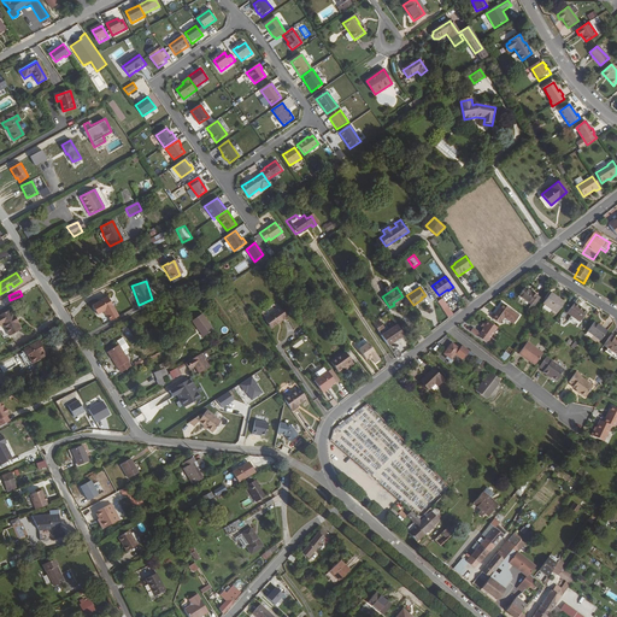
[(518,300),(530,309),(529,311),(533,313),(540,303),(536,300),(532,297),(530,298),(523,294),(518,300)]
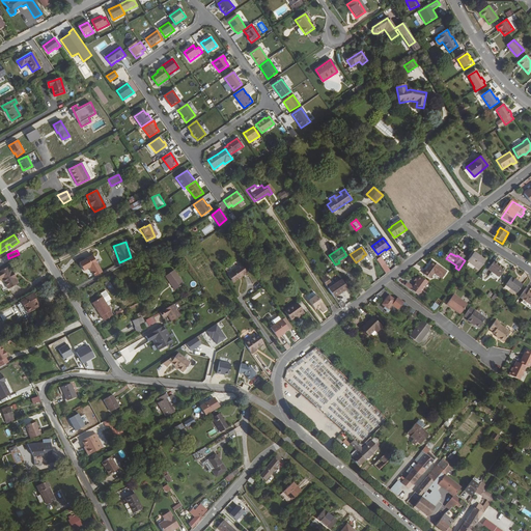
[(79,263),(84,271),(90,268),(95,276),(102,272),(92,255),(79,263)]
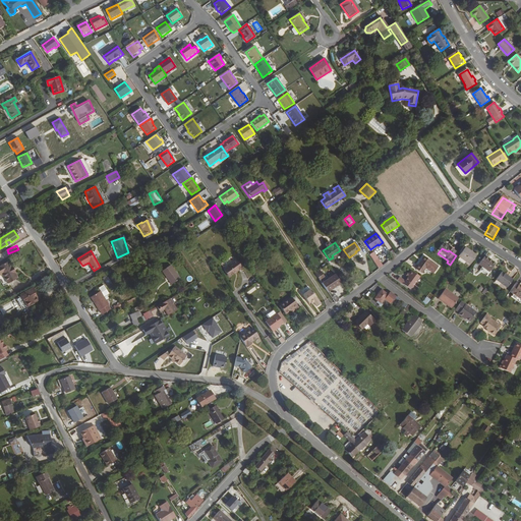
[(470,268),(476,258),(465,250),(458,259),(470,268)]
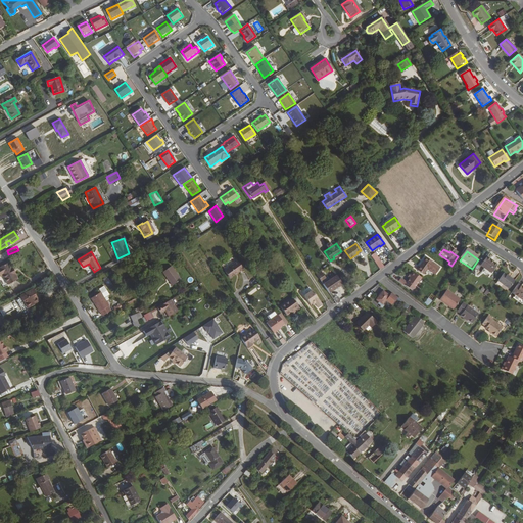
[(380,270),(385,267),(376,252),(371,255),(380,270)]
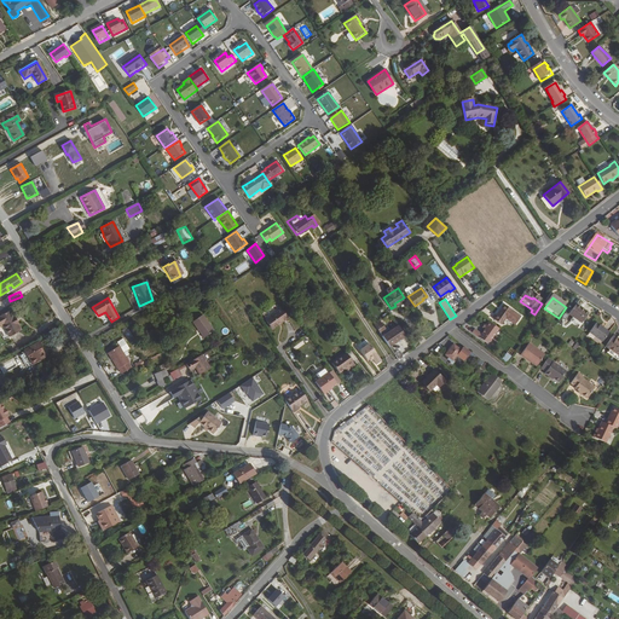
[(514,329),(520,320),(503,308),(496,319),(495,318),(491,322),(499,329),(505,322),(514,329)]
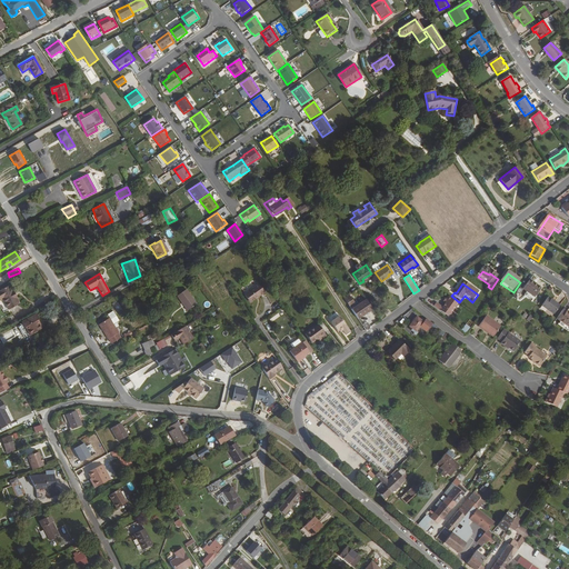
[(536,301),(541,292),(530,285),(523,293),(536,301)]
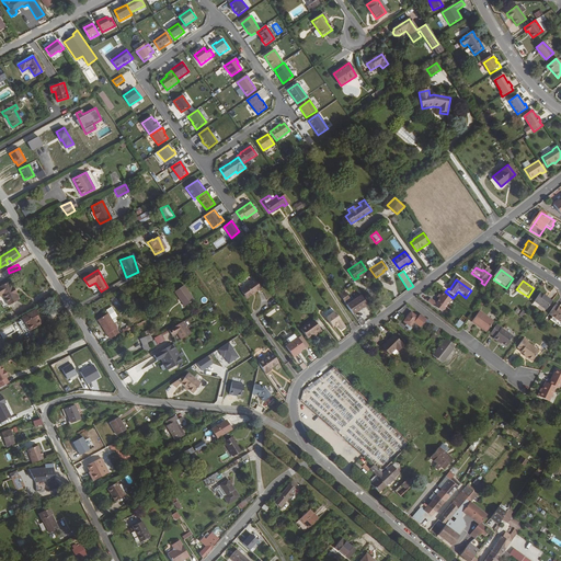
[(252,282),(240,290),(245,299),(259,290),(252,282)]
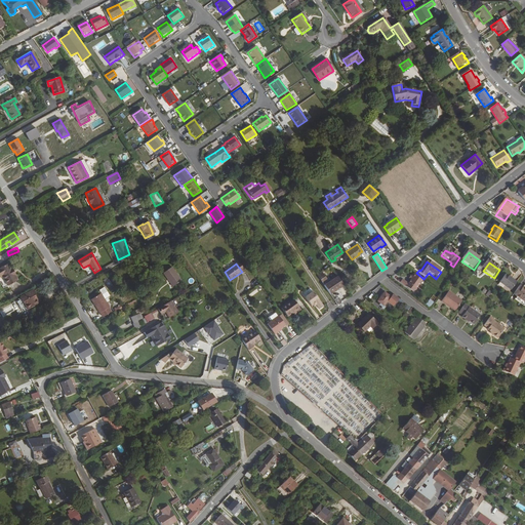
[(11,269),(11,270),(8,266),(0,270),(0,281),(0,282),(2,283),(6,288),(17,281),(15,277),(16,276),(11,269)]
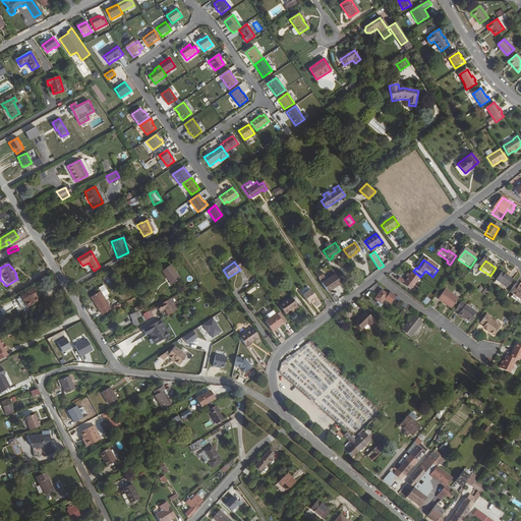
[(173,284),(181,280),(171,266),(162,271),(167,279),(169,278),(173,284)]
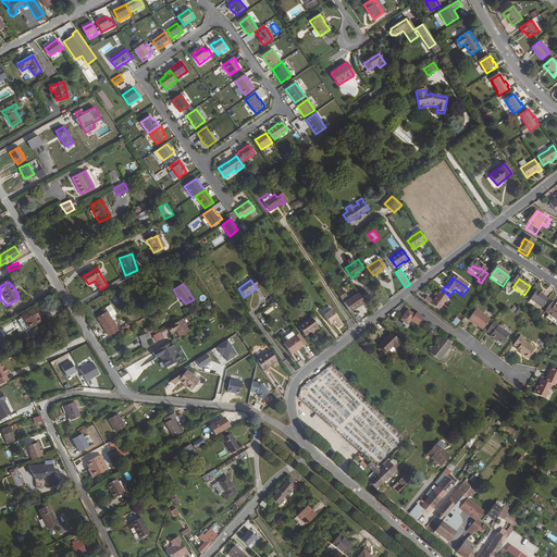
[(341,299),(347,296),(342,288),(336,292),(341,299)]
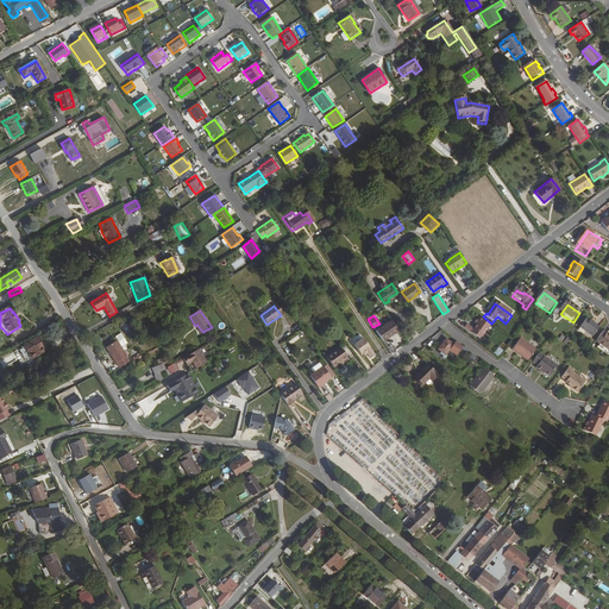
[(493,328),(482,320),(478,325),(481,326),(478,328),(476,333),(473,337),(482,343),(484,339),(493,328)]
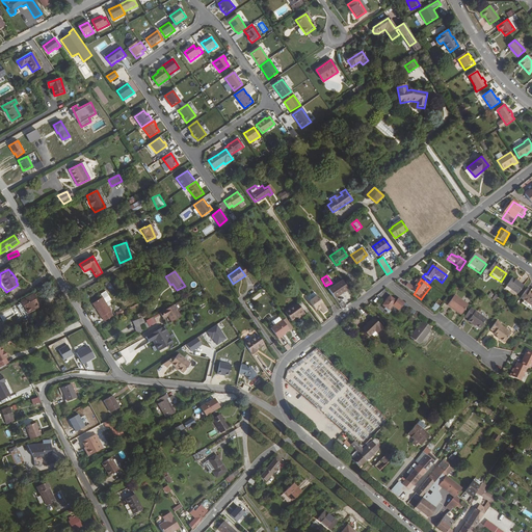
[(328,289),(335,298),(348,289),(342,281),(328,289)]
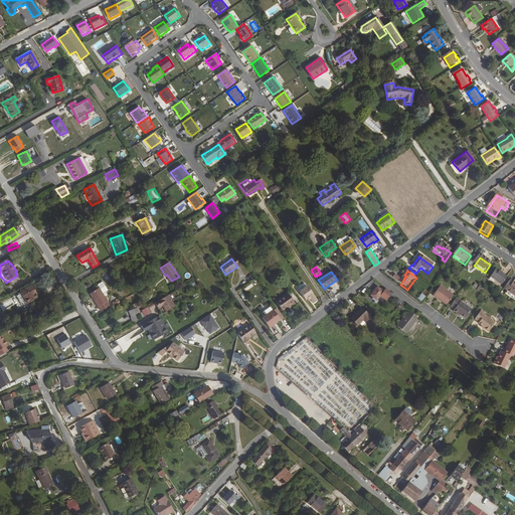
[(499,276),(500,275),(496,272),(491,279),(502,287),(506,280),(499,276)]
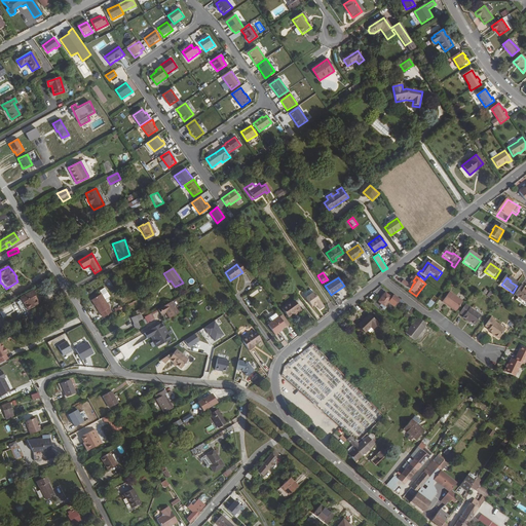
[(101,294),(105,300),(110,297),(105,288),(99,291),(101,294)]
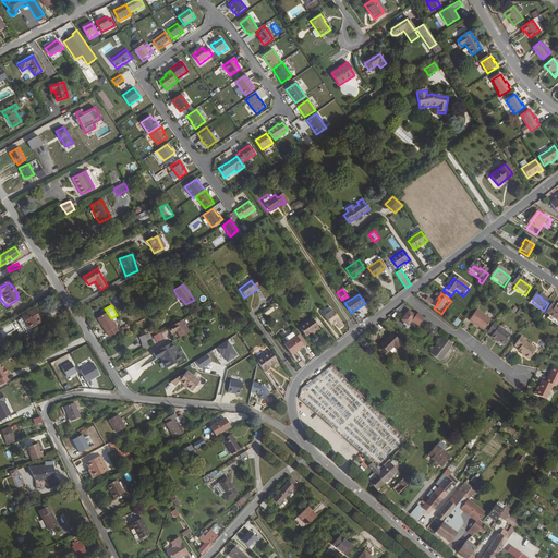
[(557,323),(557,307),(554,305),(547,314),(557,323)]
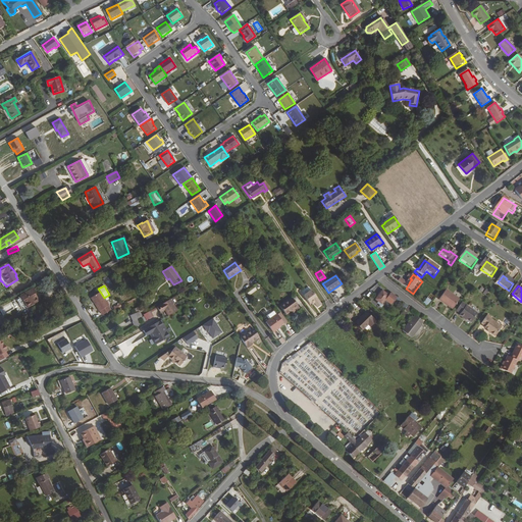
[(36,294),(37,293),(34,288),(20,296),(22,300),(23,300),(28,307),(28,308),(40,301),(36,294)]
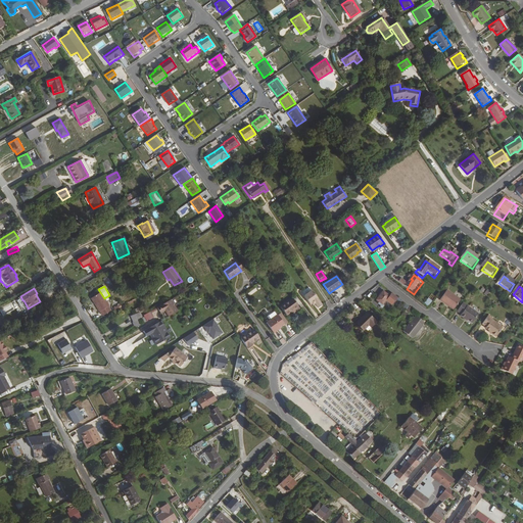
[(447,290),(440,299),(454,310),(461,299),(447,290)]
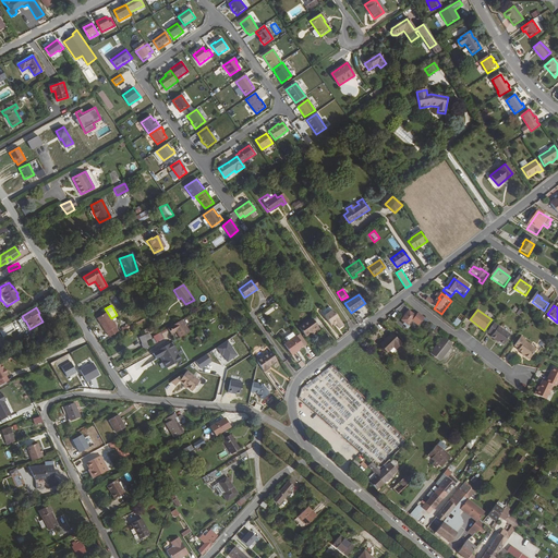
[(106,332),(109,338),(119,332),(111,318),(107,312),(97,318),(106,332)]
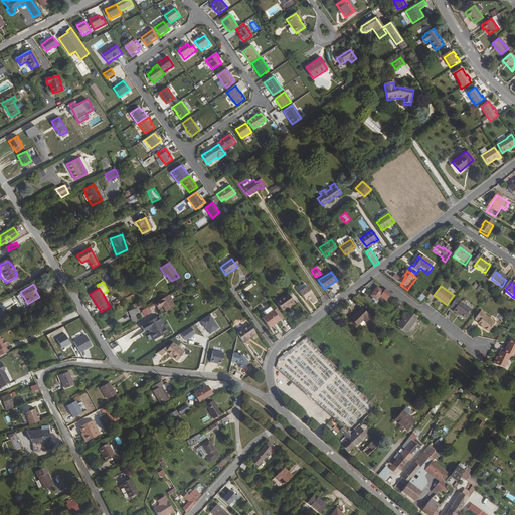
[(313,305),(318,302),(308,288),(300,293),(306,301),(307,301),(308,302),(310,301),(313,305)]
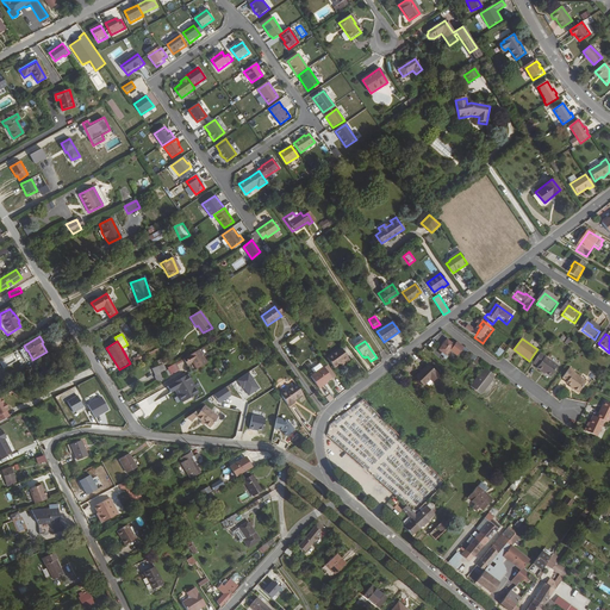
[(455,348),(448,342),(440,353),(447,359),(453,352),(460,358),(465,350),(458,344),(455,348)]
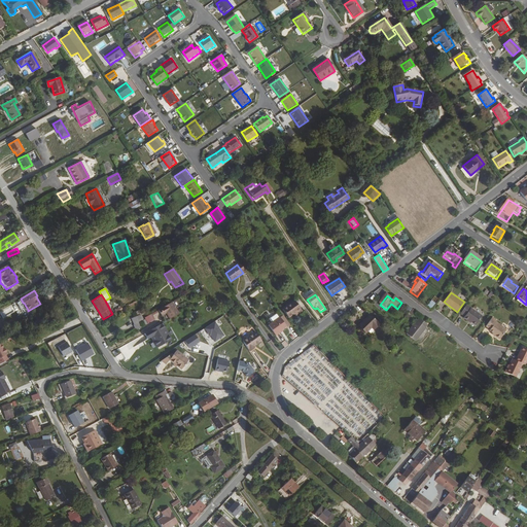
[(23,313),(28,310),(24,303),(23,303),(21,299),(21,300),(21,301),(18,303),(23,313)]
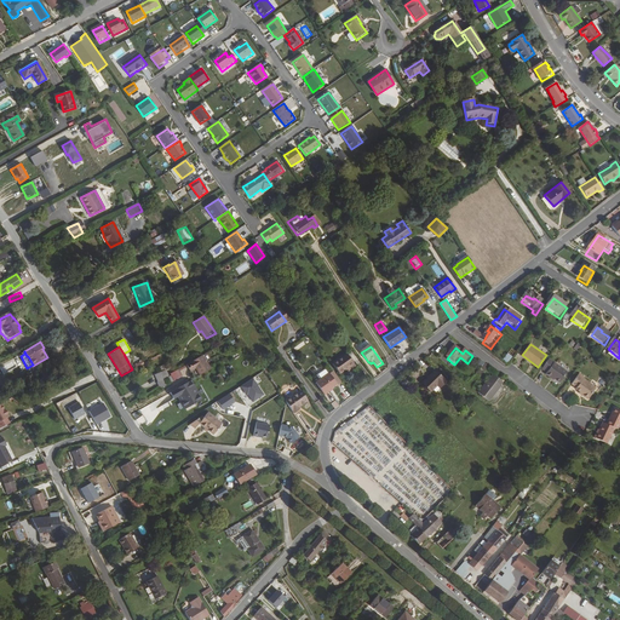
[(509,352),(503,360),(507,363),(514,357),(509,352)]
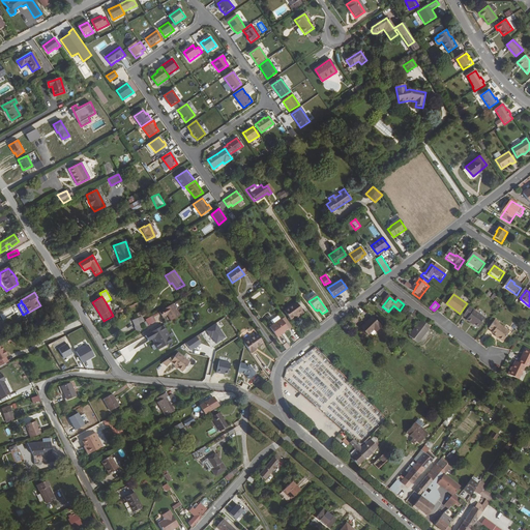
[(300,317),(304,314),(296,302),(285,312),(290,320),(298,315),(300,317)]
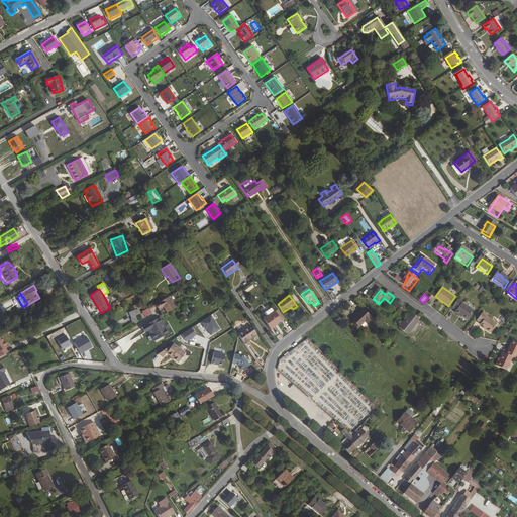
[(169,297),(156,305),(159,310),(163,308),(167,313),(176,308),(169,297)]
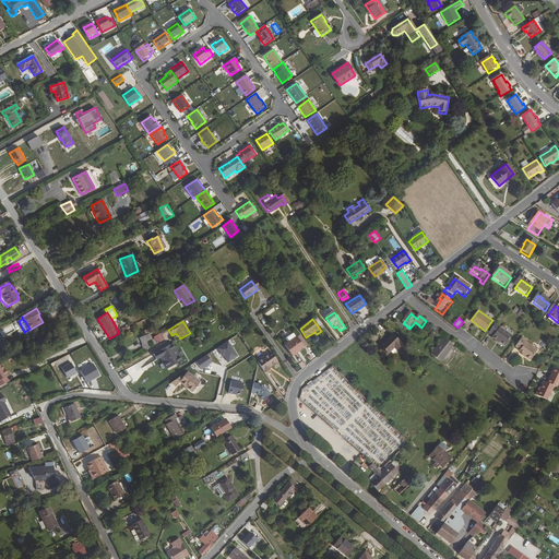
[(512,335),(496,323),(489,332),(495,335),(494,336),(498,340),(499,340),(501,341),(506,344),(512,335)]
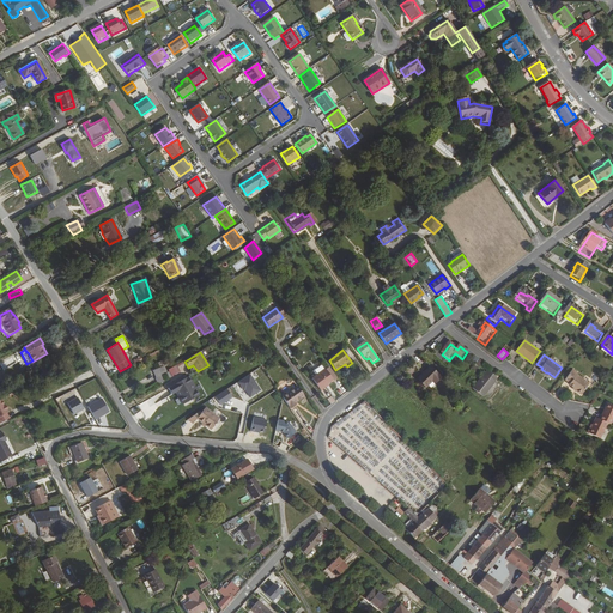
[(481,364),(479,360),(471,370),(474,374),(481,364)]
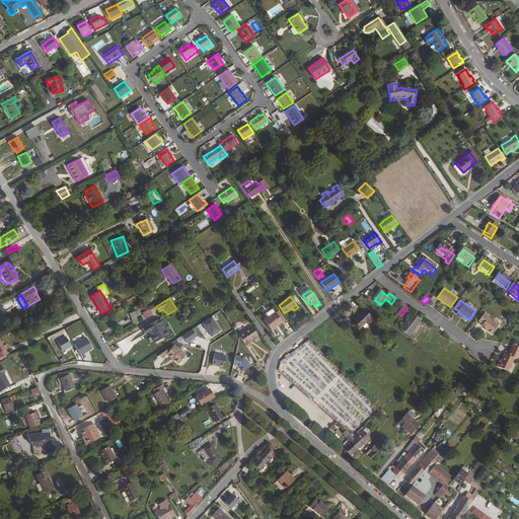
[(269,317),(276,313),(273,309),(267,314),(269,317)]
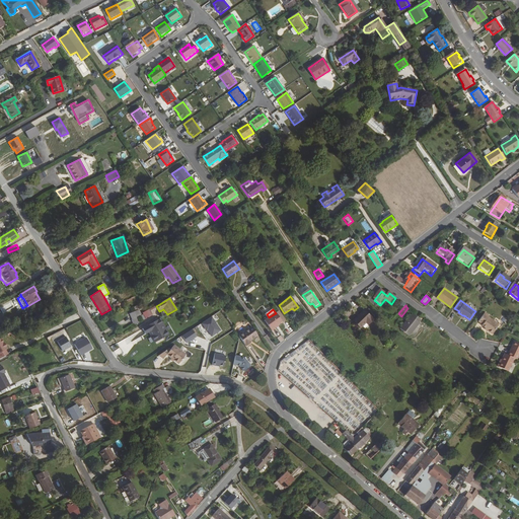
[(137,316),(141,315),(139,310),(130,314),(132,320),(138,318),(137,316)]
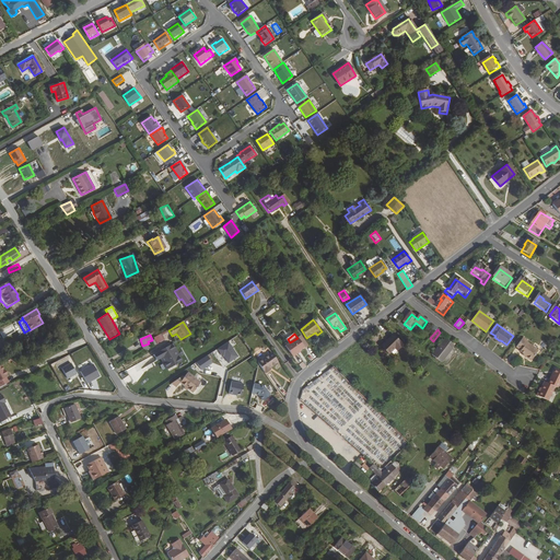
[(161,335),(154,339),(156,341),(159,345),(165,340),(161,335)]
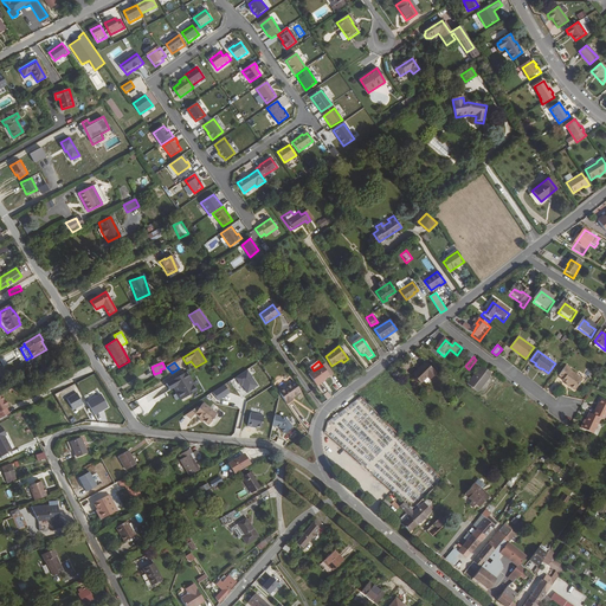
[(322,382),(321,382),(323,380),(329,376),(333,374),(326,363),(322,366),(314,371),(308,375),(317,387),(322,382)]
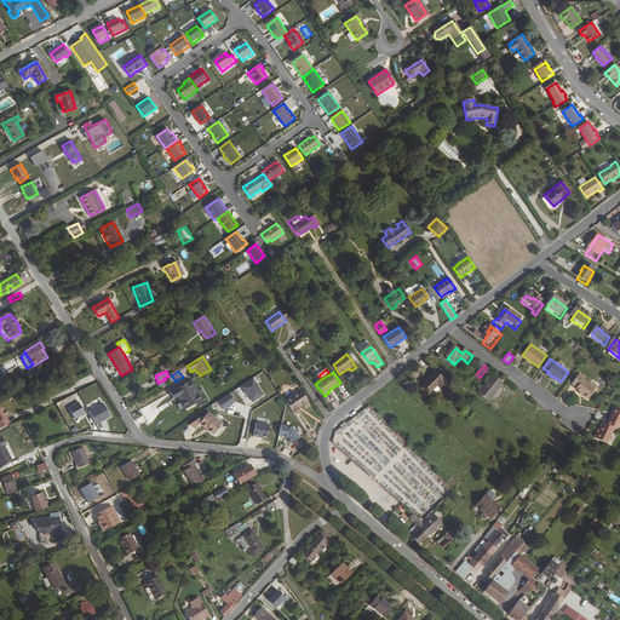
[(446,385),(435,374),(423,386),(430,395),(437,388),(440,391),(446,385)]
